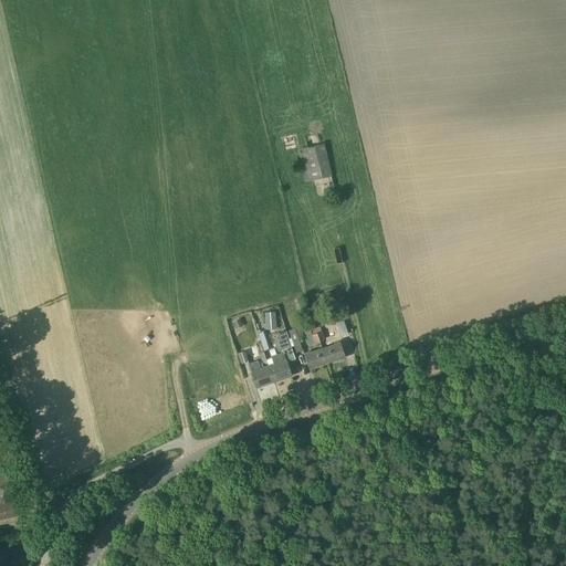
[(332,178),(324,144),(305,148),(313,182),(332,178)]
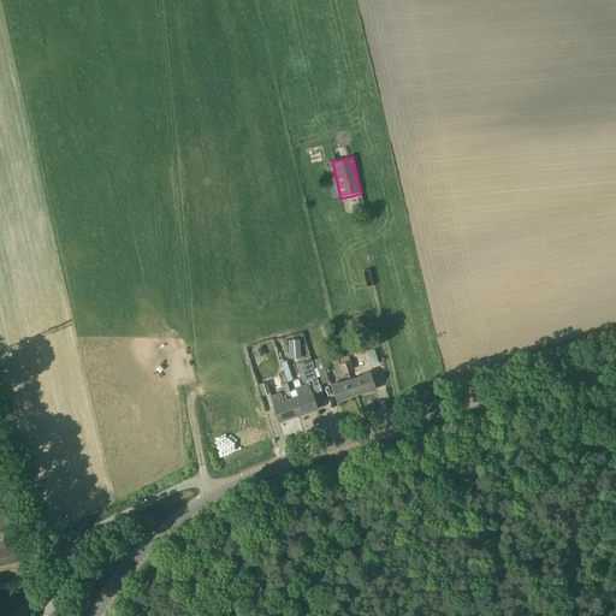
[(290,361),(301,360),(300,341),(289,342),(290,361)]
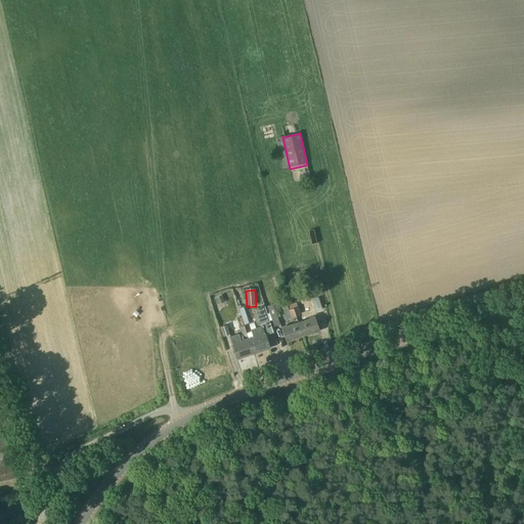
[(222,294),(215,298),(218,305),(225,301),(222,294)]
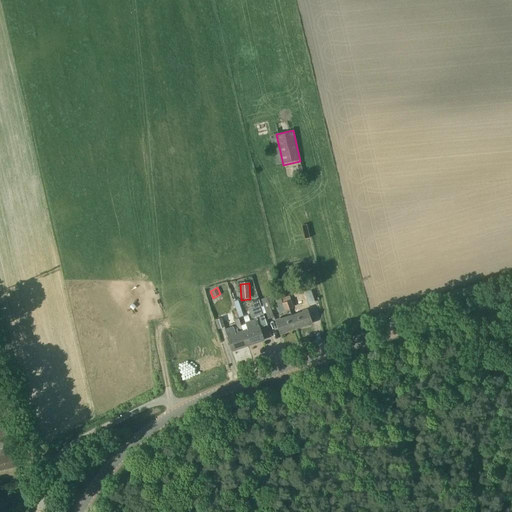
[(309,304),(314,302),(310,291),(305,292),(309,304)]
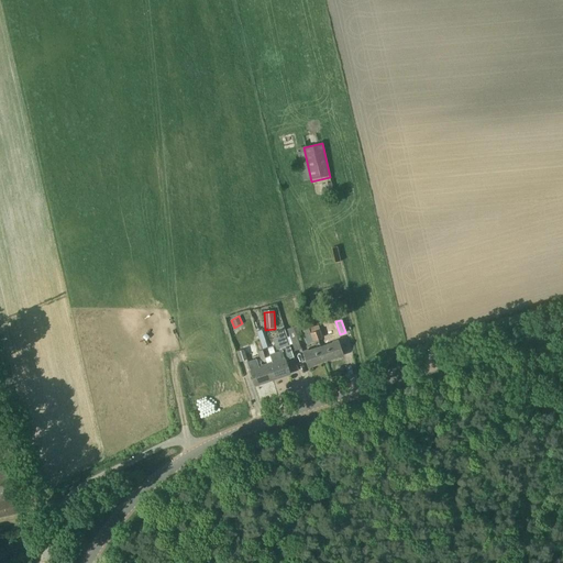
[(300,349),(293,327),(287,329),(295,351),(300,349)]
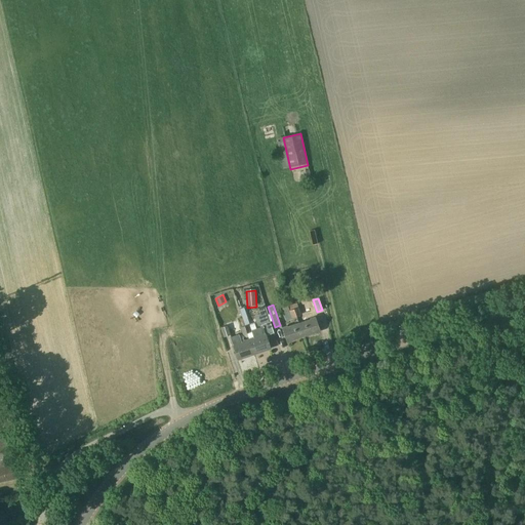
[(247,331),(249,339),(254,353),(266,349),(266,350),(271,348),(264,326),(258,327),(255,328),(254,322),(249,324),(244,307),(239,309),(245,325),(247,331)]
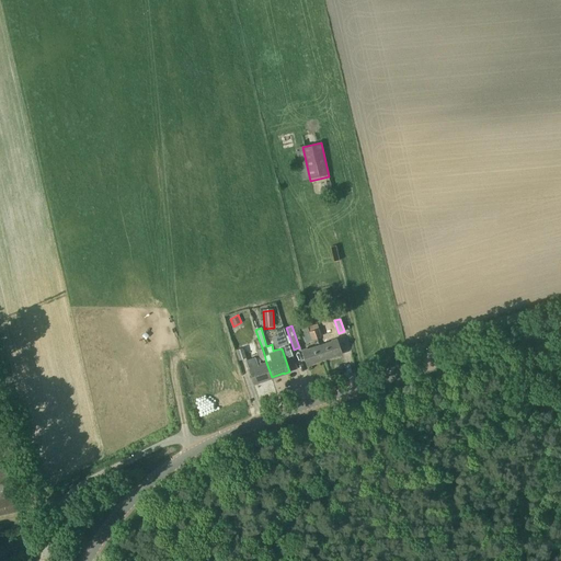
[(287,344),(282,328),(276,330),(281,345),(287,344)]
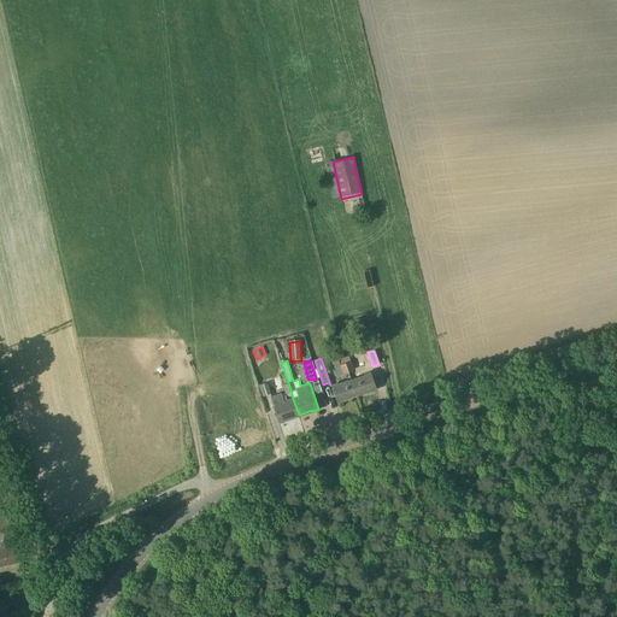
[(344,374),(340,365),(333,368),(336,376),(344,374)]
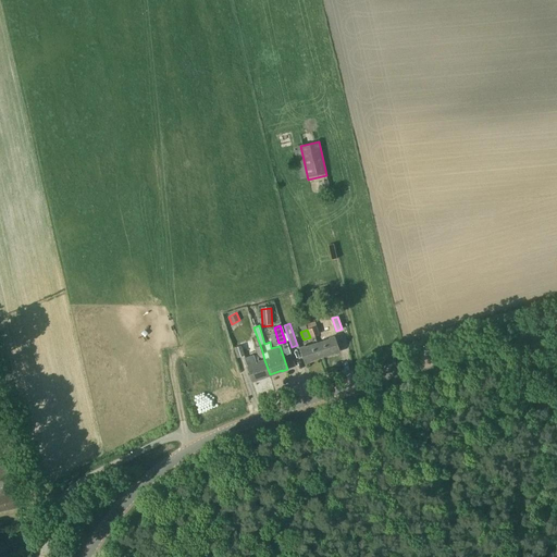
[(318,343),(322,357),(334,353),(335,354),(341,351),(335,336),(330,337),(330,338),(318,343)]
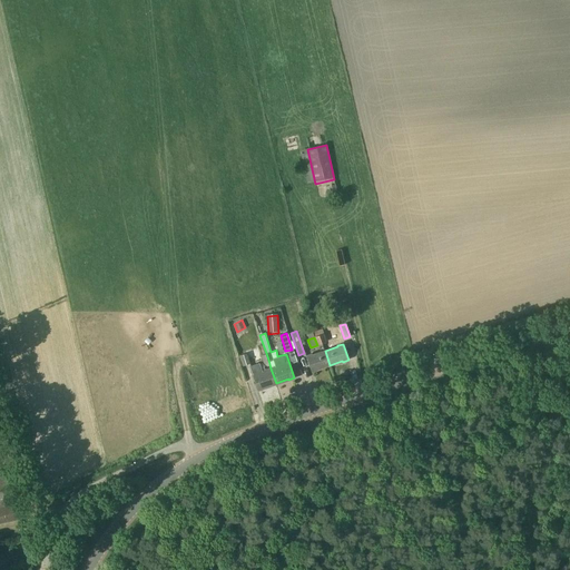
[(330,365),(325,351),(313,355),(312,354),(306,356),(312,372),(317,370),(330,365)]
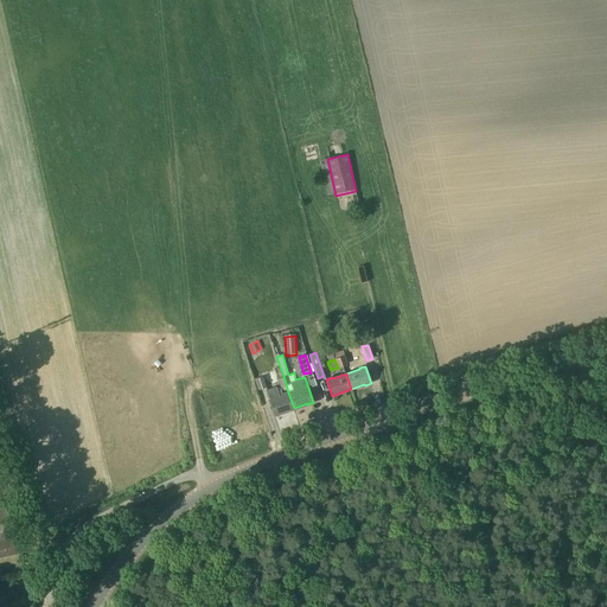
[(262,376),(256,378),(260,390),(266,388),(262,376)]
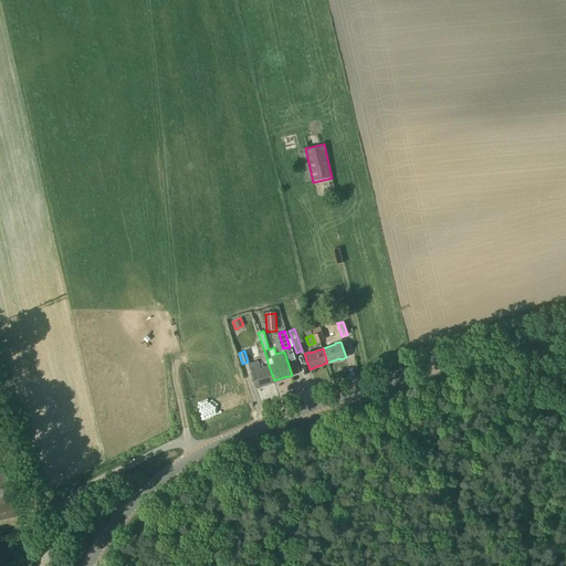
[(274,380),(269,366),(266,357),(264,350),(259,353),(261,359),(249,363),(251,371),(257,387),(262,386),(262,385),(274,380)]
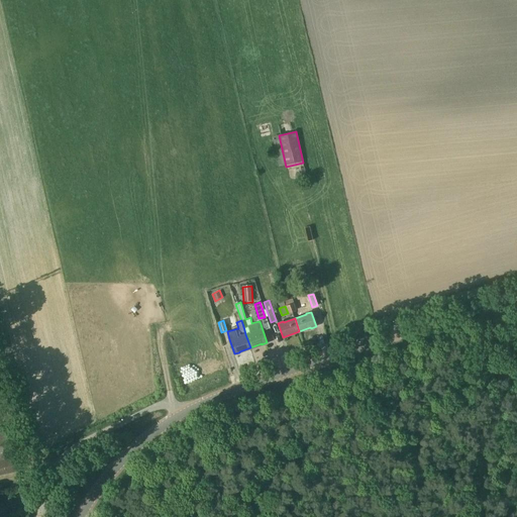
[(0,474),(16,471),(13,457),(3,459),(1,451),(11,449),(8,436),(9,436),(6,426),(0,427),(0,474)]
